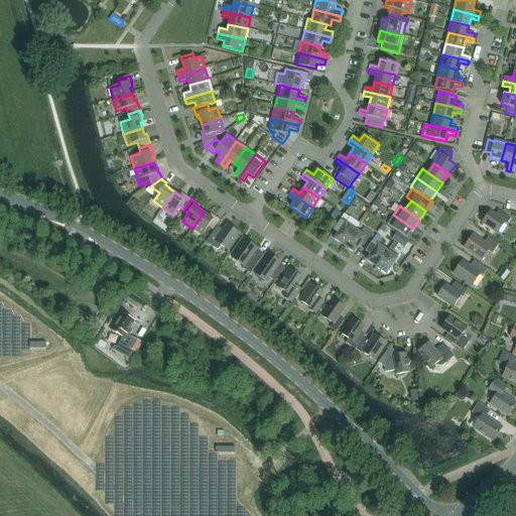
[(336,223),(341,215),(336,210),(330,219),(336,223)]
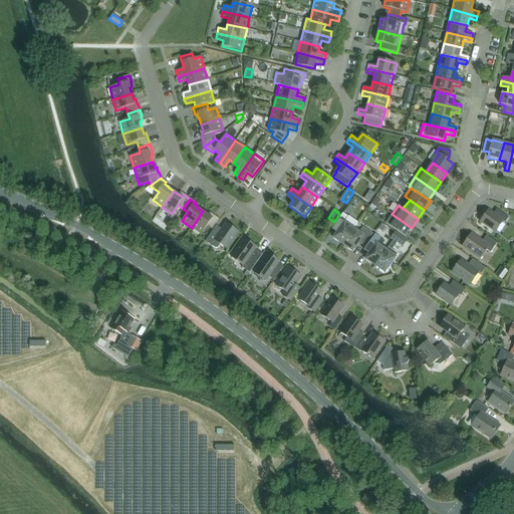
[(493,214),(488,211),(480,221),(495,232),(503,221),(505,223),(509,217),(496,209),(493,214)]
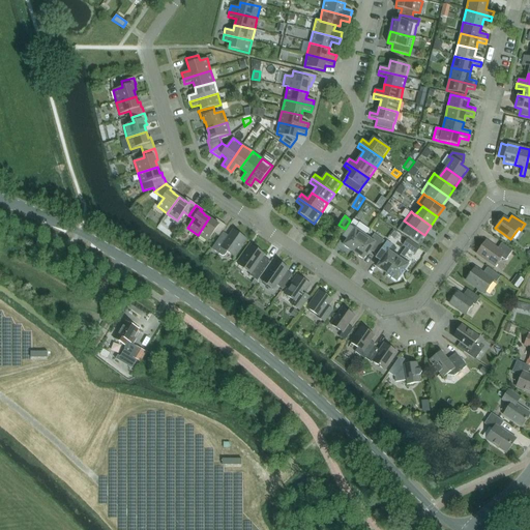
[(214,222),(209,217),(198,235),(207,241),(213,233),(218,236),(226,226),(221,222),(218,224),(215,222),(214,222)]
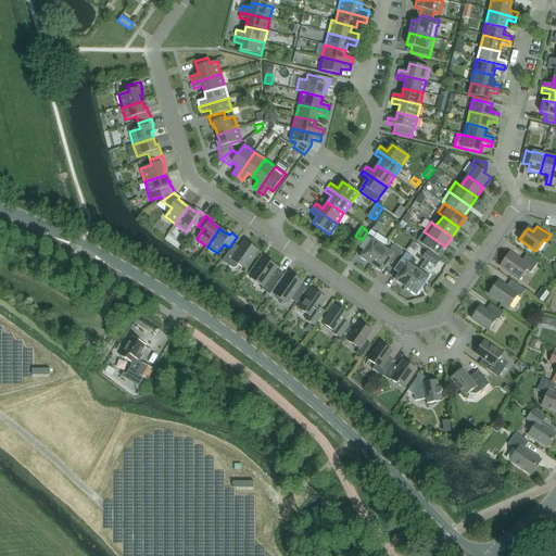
[(381,238),(371,230),(370,230),(362,244),(367,248),(361,257),(370,265),(382,248),(377,243),(381,238)]
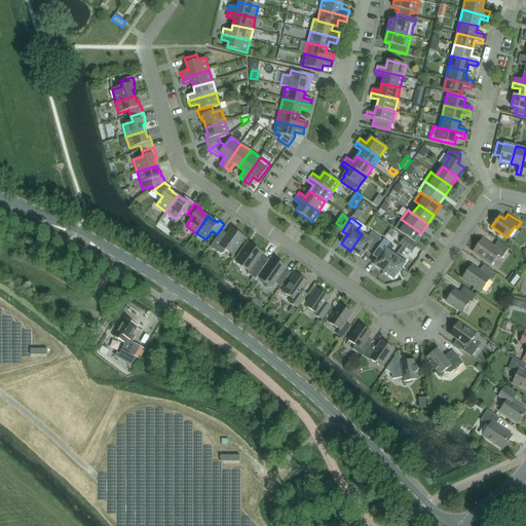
[(421,233),(401,219),(395,228),(414,242),(421,233)]
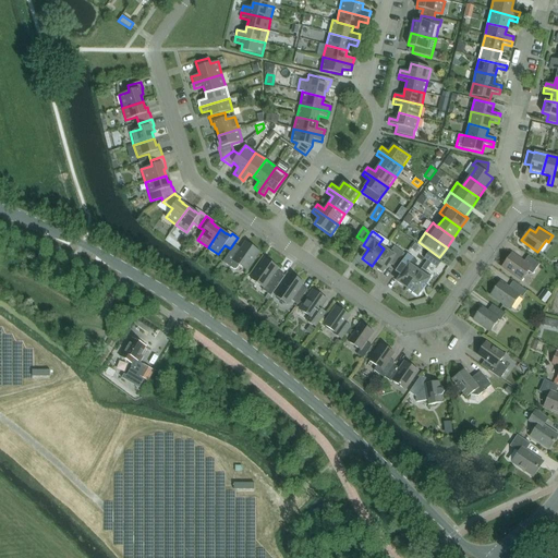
[(262,255),(262,254),(245,243),(238,254),(231,250),(222,262),(234,270),(237,269),(240,265),(246,270),(258,253),(262,255)]
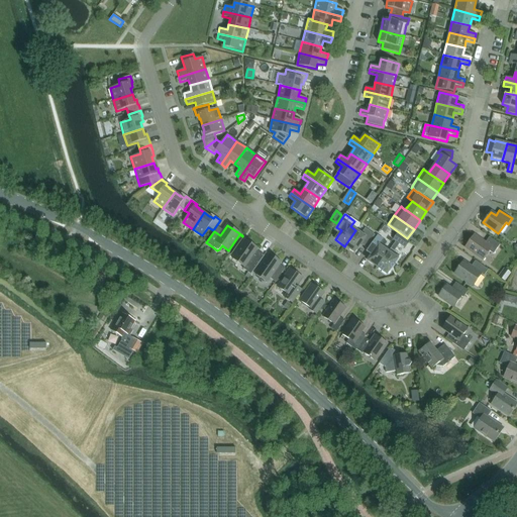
[(355,230),(344,246),(354,252),(360,244),(366,247),(375,235),(365,228),(362,234),(355,230)]
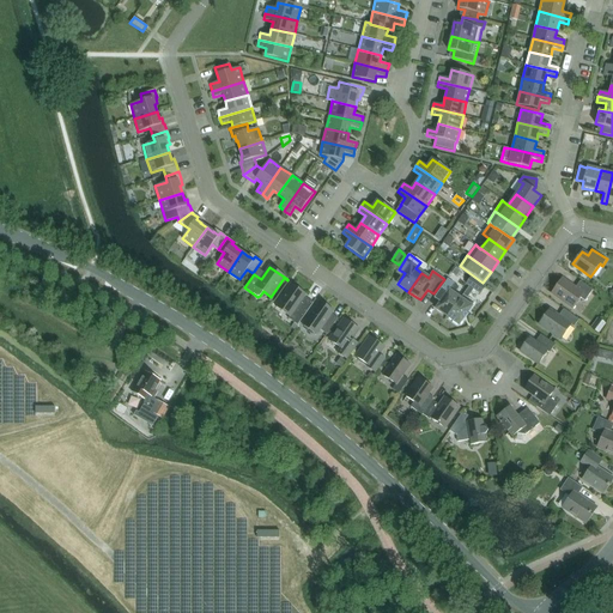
[(480,295),(485,287),(471,277),(466,284),(469,286),(473,290),(480,295)]
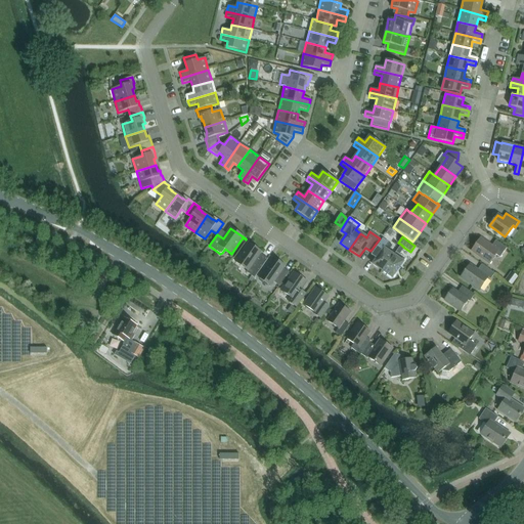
[(373,265),(382,271),(393,255),(388,252),(392,246),(382,238),(374,252),(379,255),(373,265)]
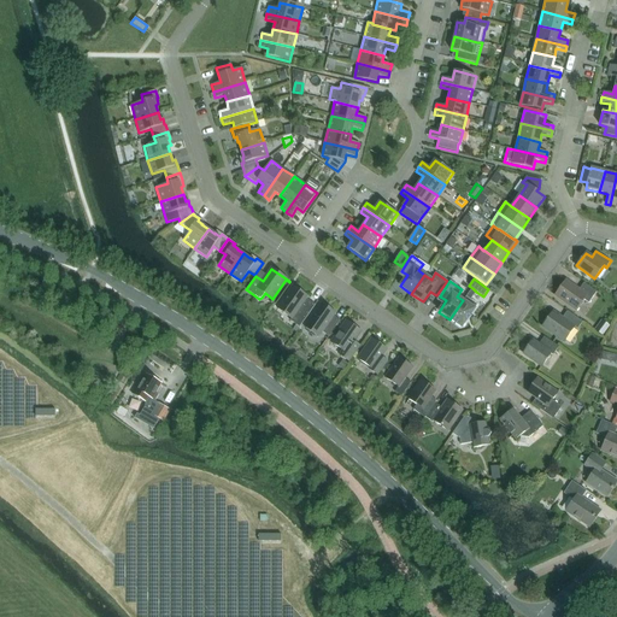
[(579,289),(565,281),(556,295),(576,310),(583,300),(588,304),(597,292),(583,283),(579,289)]
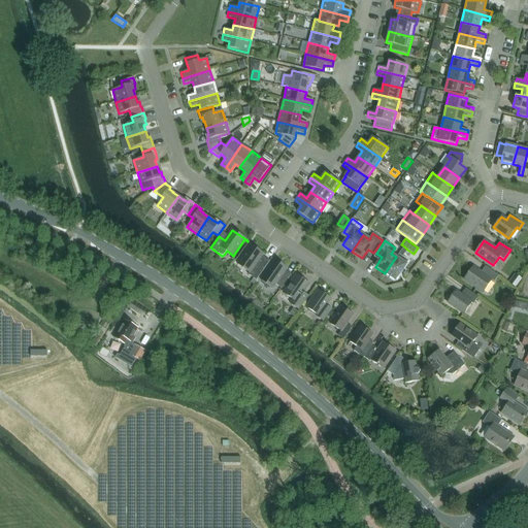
[(256,281),(269,261),(262,256),(263,254),(251,245),(238,263),(251,271),(248,274),(254,278),(256,281)]
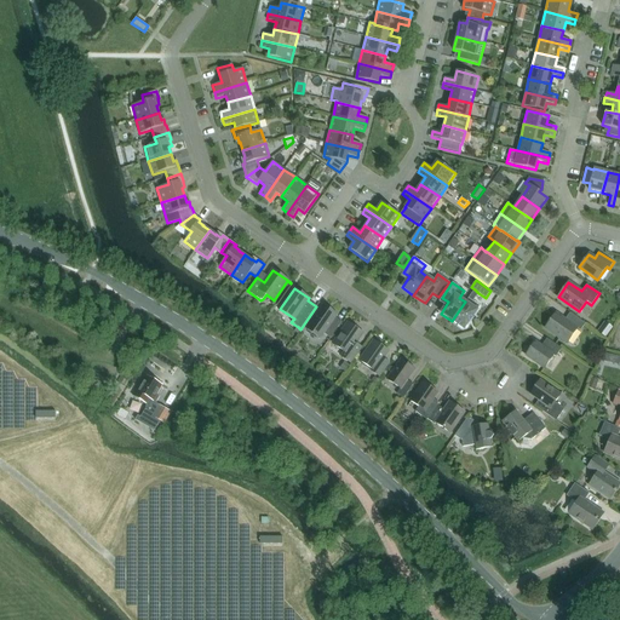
[(472,302),(478,293),(475,290),(465,302),(452,321),(464,329),(480,306),(472,302)]
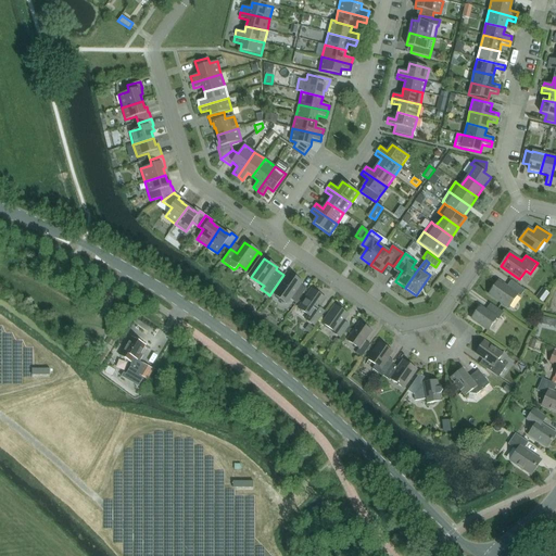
[(297,303),(306,289),(300,285),(302,282),(290,274),(275,295),(287,304),(290,299),(297,303)]
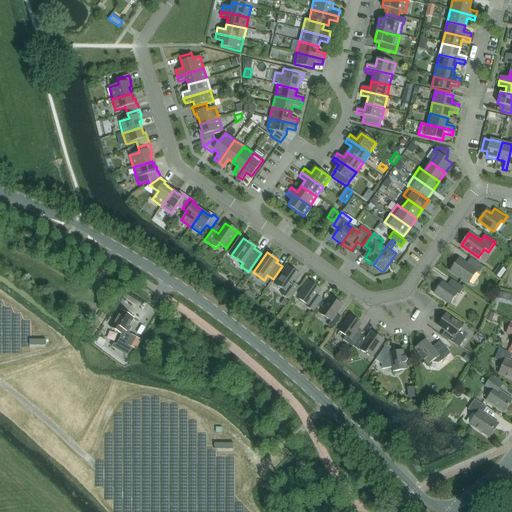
[(466,264),(458,259),(450,271),(468,284),(476,271),(479,273),(483,267),(470,258),(466,264)]
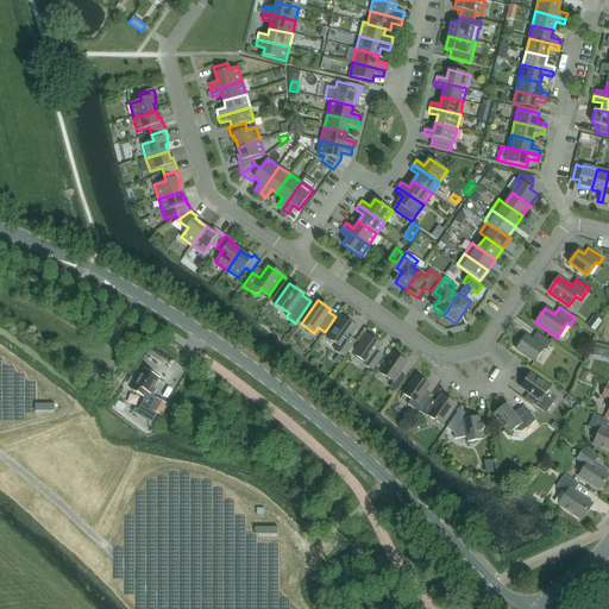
[(602,321),(594,315),(586,326),(595,332),(602,321)]
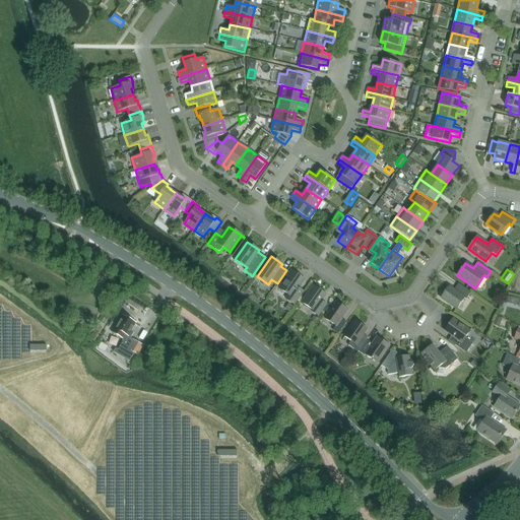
[(298,287),(304,279),(291,270),(279,288),(288,296),(285,299),(294,305),(303,291),(298,287)]
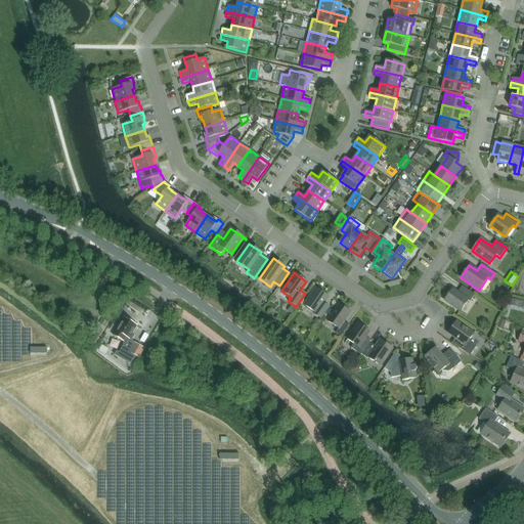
[(457,293),(452,290),(444,300),(460,311),(468,300),(470,302),(474,295),(462,287),(457,293)]
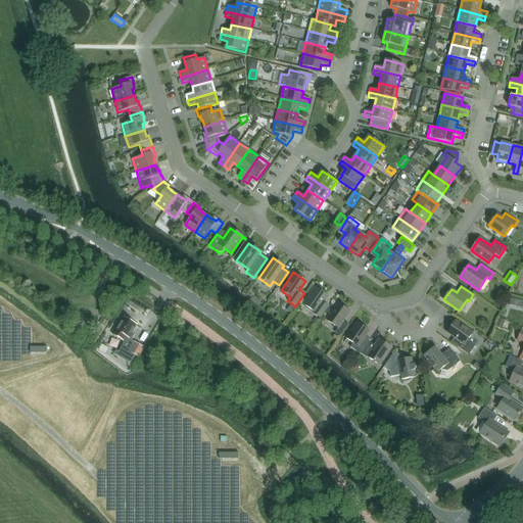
[(320,318),(328,306),(323,302),(327,296),(316,287),(303,304),(314,312),(313,313),(320,318)]
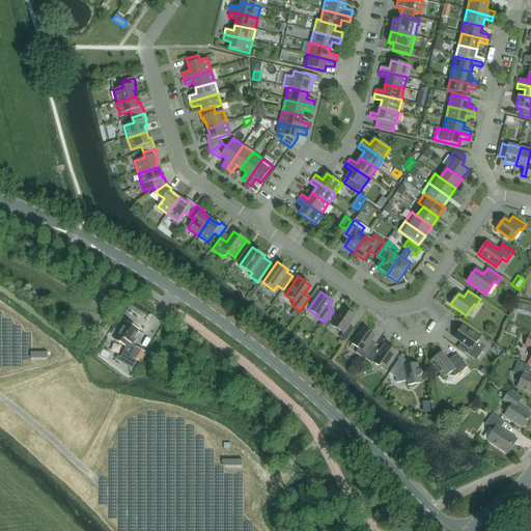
[(515,302),(514,309),(522,311),(524,304),(515,302)]
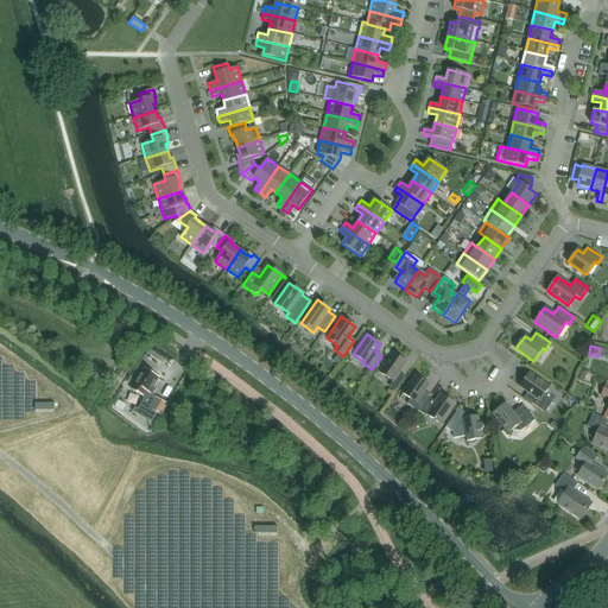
[(392,381),(388,386),(396,391),(405,377),(399,373),(406,362),(393,353),(379,372),(392,381)]
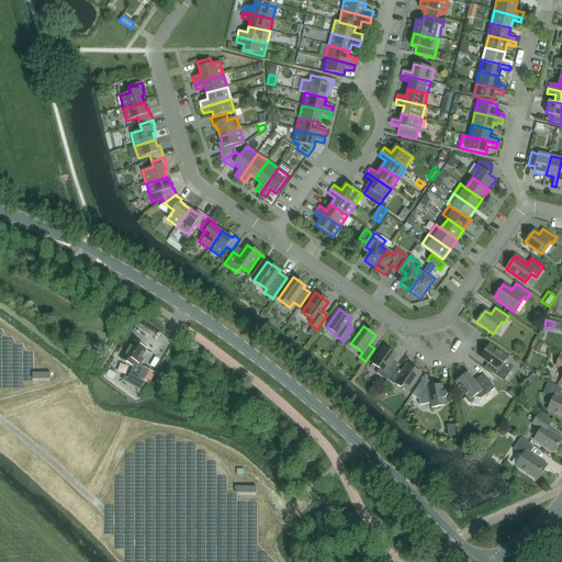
[(0,388),(19,388),(23,381),(23,375),(23,373),(17,370),(25,369),(19,366),(17,366),(9,361),(9,357),(4,358),(0,355),(0,345),(2,343),(0,341),(0,338),(8,338),(13,341),(17,336),(6,336),(6,328),(1,329),(0,327),(0,388)]
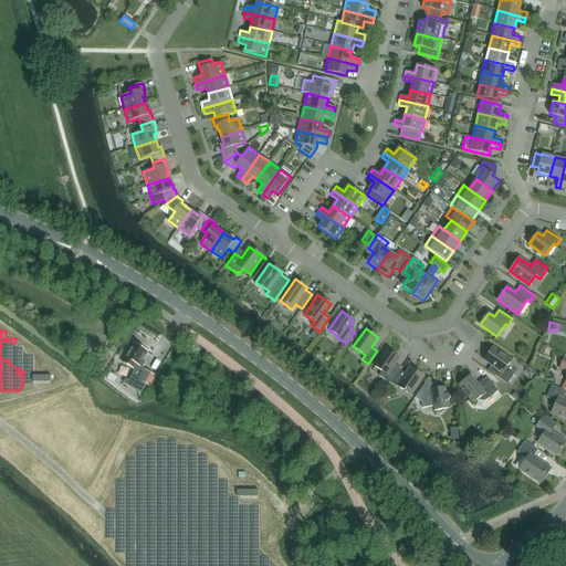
[(128,369),(132,387),(138,385),(136,375),(135,375),(134,370),(136,366),(139,367),(143,363),(142,360),(147,352),(135,345),(129,354),(128,354),(123,363),(129,367),(128,369)]
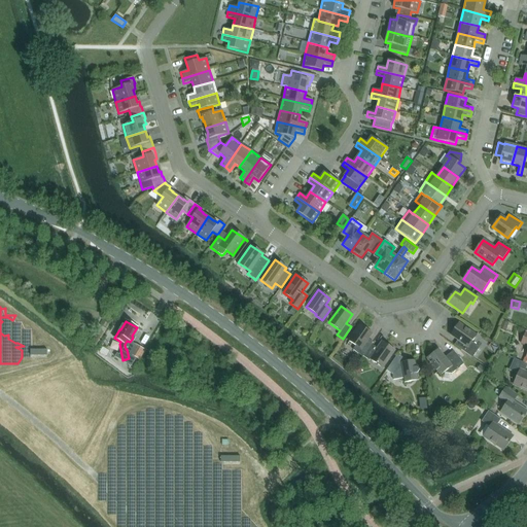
[(508,323),(502,321),(499,329),(505,331),(508,323)]
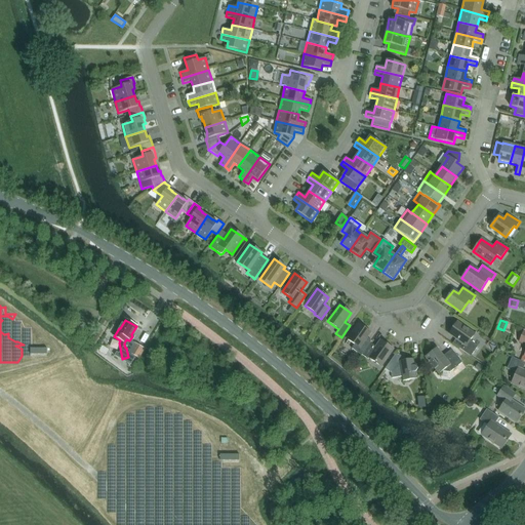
[(456,339),(452,344),(471,357),(478,347),(470,341),(475,334),(457,322),(448,334),(456,339)]
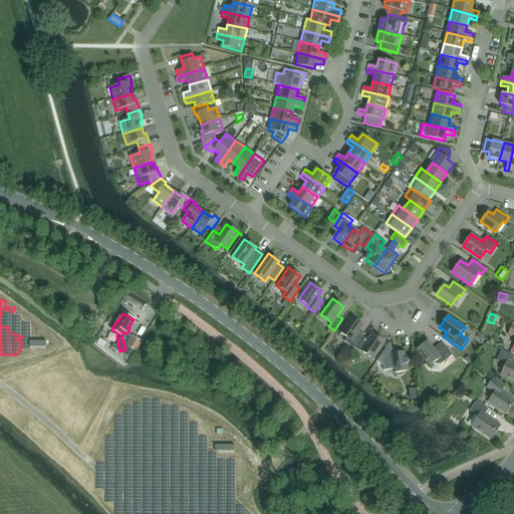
[(362,325),(351,317),(337,337),(338,337),(340,333),(347,337),(344,341),(353,348),(363,334),(358,330),(362,325)]
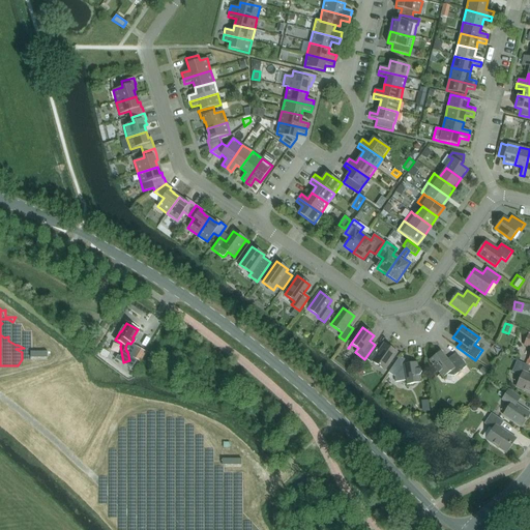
[(384,370),(396,353),(384,344),(380,351),(374,347),(365,358),(372,362),(373,361),(384,370)]
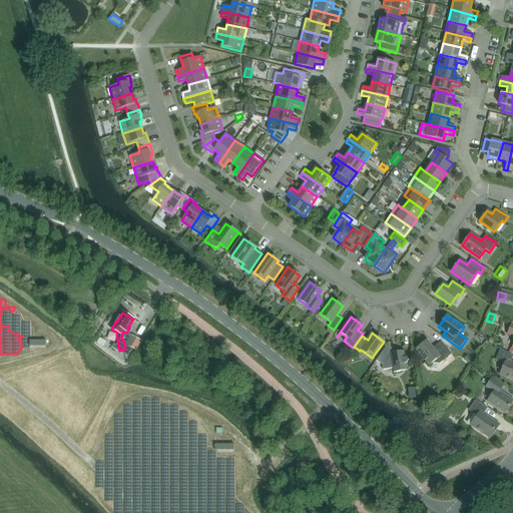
[(134,350),(139,340),(131,336),(125,346),(134,350)]
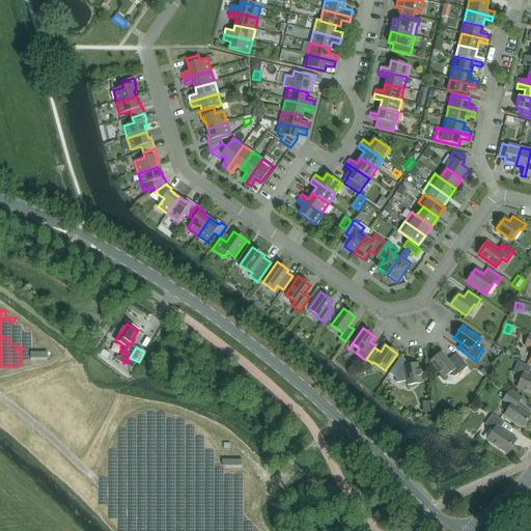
[(454,376),(467,367),(458,356),(451,361),(448,361),(441,352),(429,361),(444,379),(447,375),(454,376)]
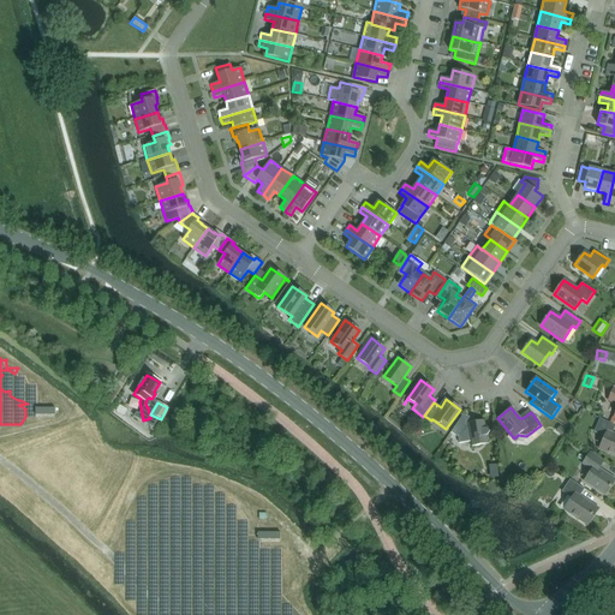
[(463,416),(451,433),(458,437),(459,443),(471,442),(472,446),(471,446),(471,447),(488,443),(487,436),(489,431),(485,429),(484,421),(469,423),(467,416),(463,416)]
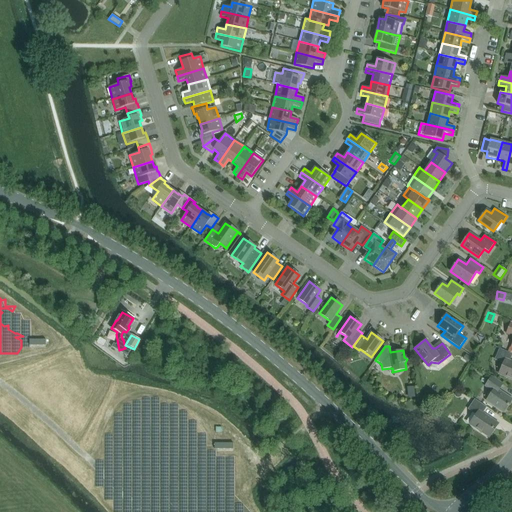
[(511,380),(511,362),(509,361),(511,354),(501,349),(499,349),(494,360),(505,364),(500,375),(511,380)]
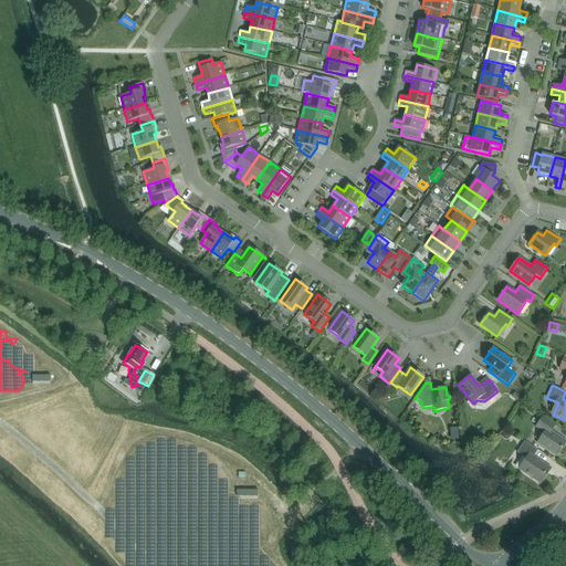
[(556,457),(565,441),(551,431),(555,425),(543,417),(535,428),(544,433),(537,443),(556,457)]
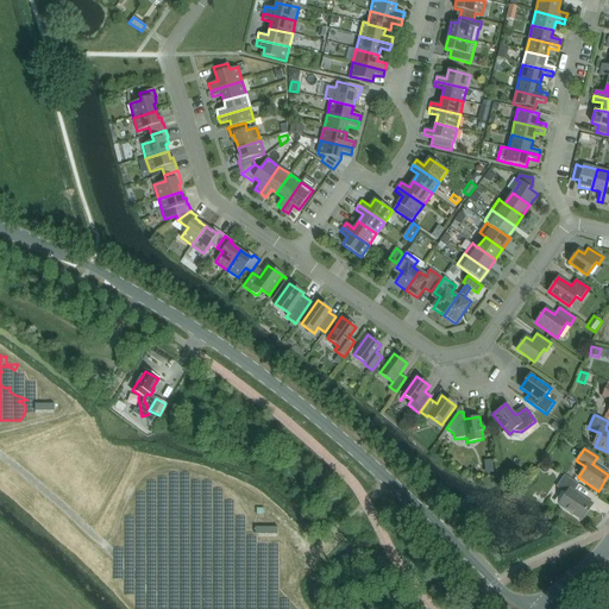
[(579,520),(591,503),(573,491),(578,484),(564,475),(556,488),(567,495),(559,507),(579,520)]
